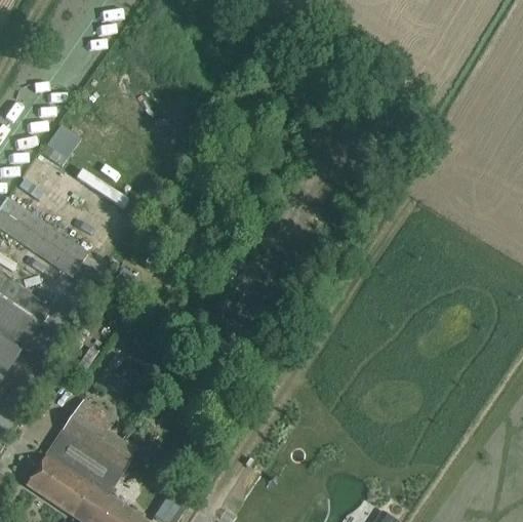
[(84,166),(77,177),(126,209),(133,198),(84,166)]
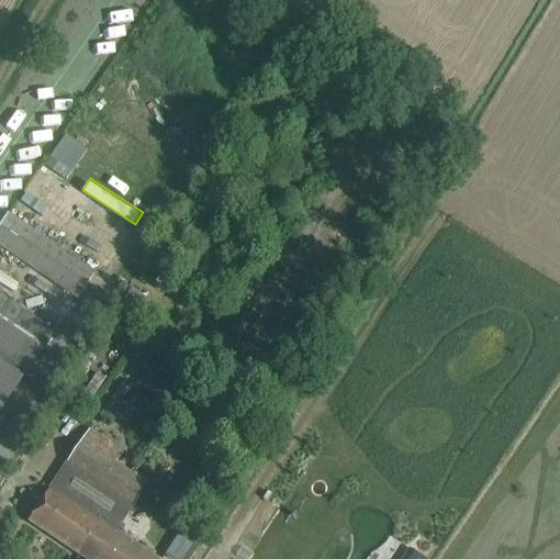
[(6,211),(0,219),(0,245),(74,297),(92,270),(6,211)]
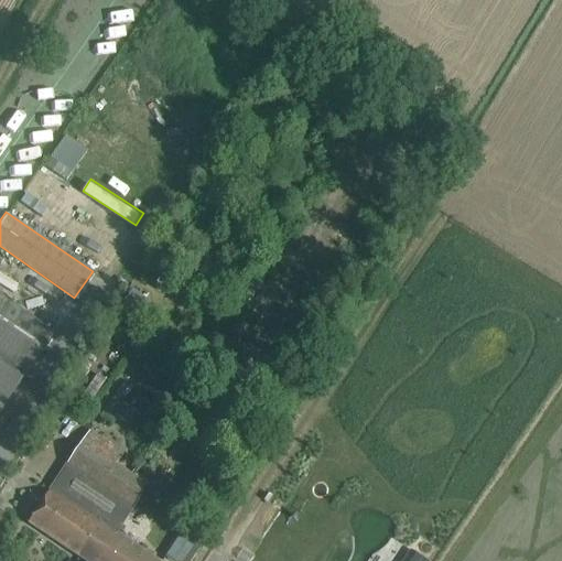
[(0,408),(52,331),(0,294),(0,408)]
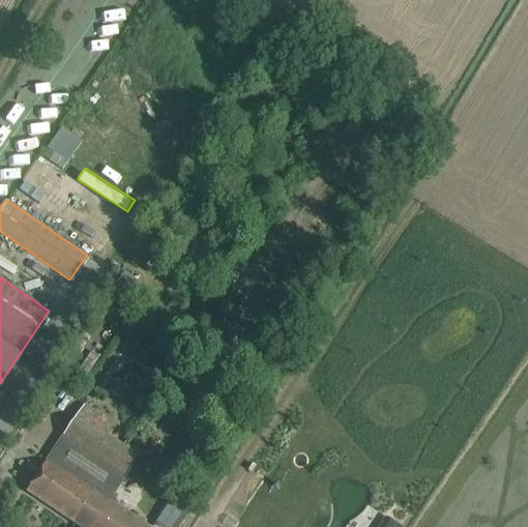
[(25,489),(72,521),(93,490),(107,468),(122,445),(108,434),(114,425),(82,403),(25,489)]
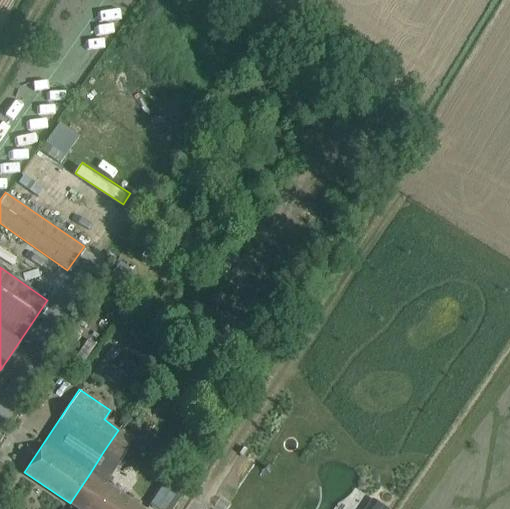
[(131,439),(118,430),(103,452),(118,462),(131,439)]
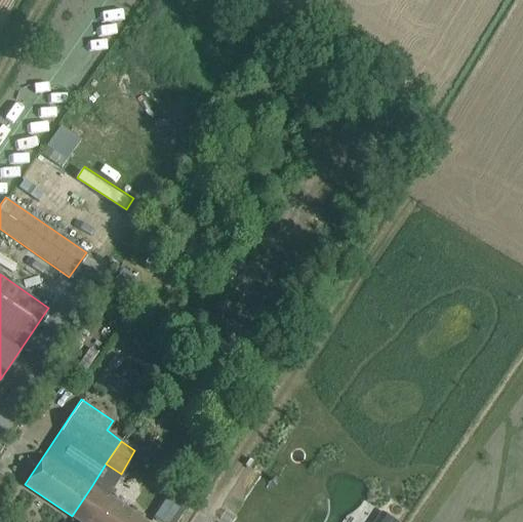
[(148,521),(149,521),(92,485),(72,516),(80,521),(148,521)]
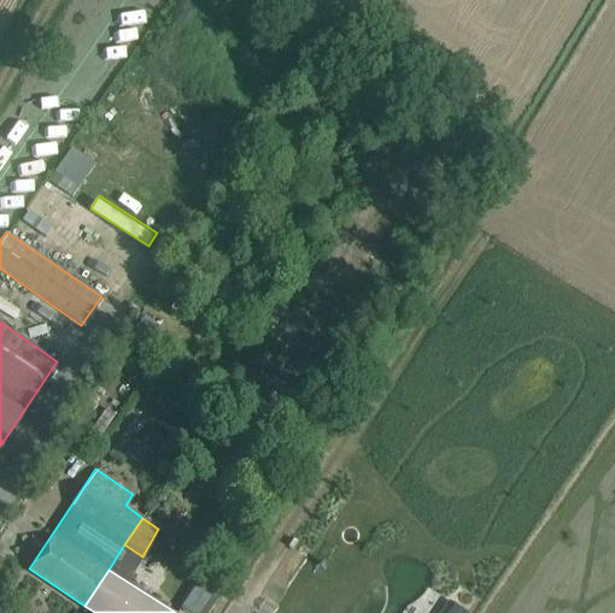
[(198,579),(180,607),(189,612),(212,612),(224,596),(198,579)]
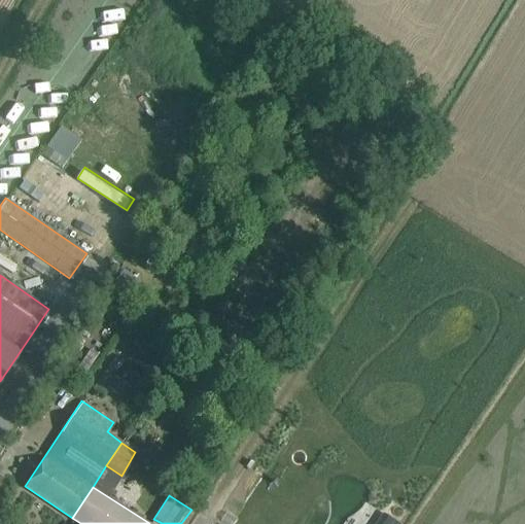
[(381,511),(372,523),(393,523),(396,520),(381,511)]
